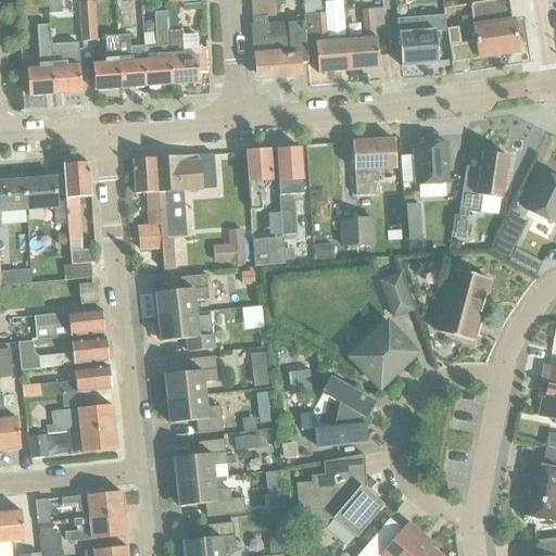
[(180,0),(167,0),(169,33),(173,85),(200,83),(199,74),(207,74),(206,48),(197,48),(198,57),(185,58),(182,30),(178,32),(176,3),(181,3),(181,2),(180,0)]
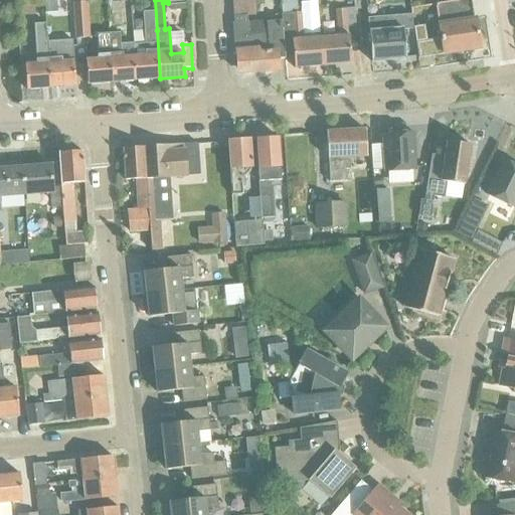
[(287,58),(285,42),(283,19),(248,21),(247,16),(255,15),(253,0),(232,0),(238,72),(280,69),(279,59),(287,58)]
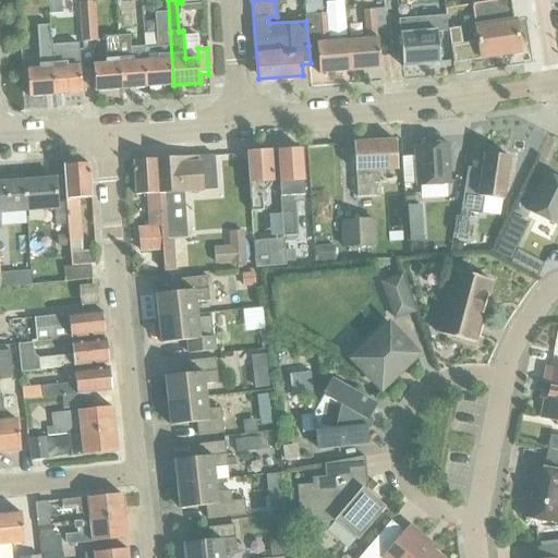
[(304,0),(306,15),(306,16),(306,21),(308,46),(318,45),(320,74),(351,72),(349,40),(329,43),(327,13),(323,14),(322,0),(304,0)]
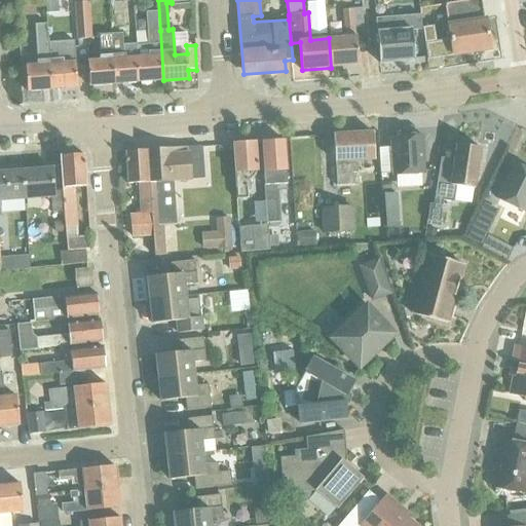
[(446,4),(449,26),(485,20),(481,0),(471,0),(454,3),(446,4)]
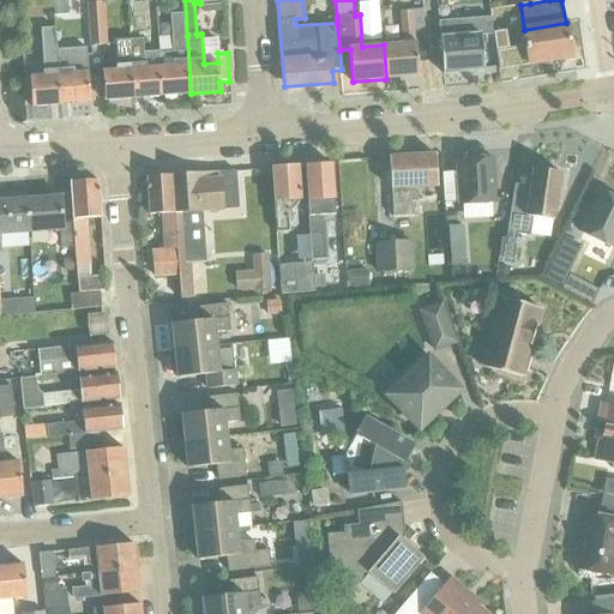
[(384,44),(386,79),(420,76),(417,42),(415,42),(414,32),(425,31),(423,8),(401,11),(404,43),(384,44)]
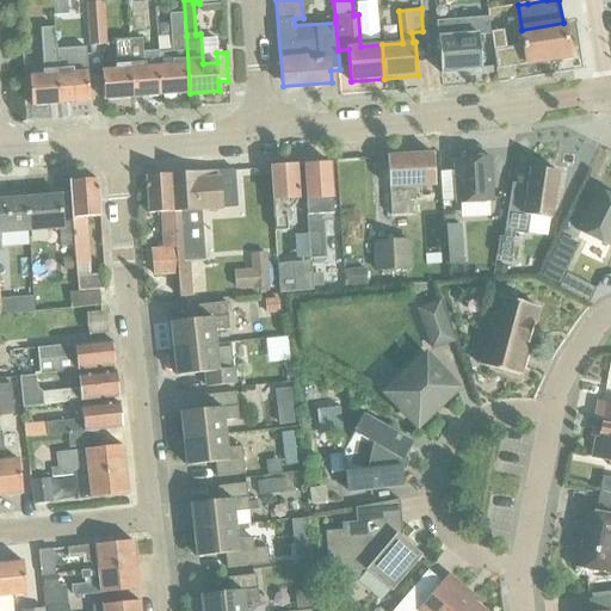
[(105,14),(87,16),(90,45),(106,44),(105,14)]
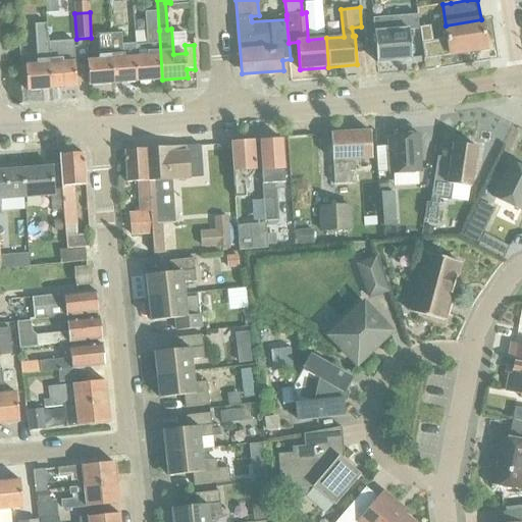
[(418,14),(373,17),(377,62),(412,60),(409,31),(419,31),(418,14)]
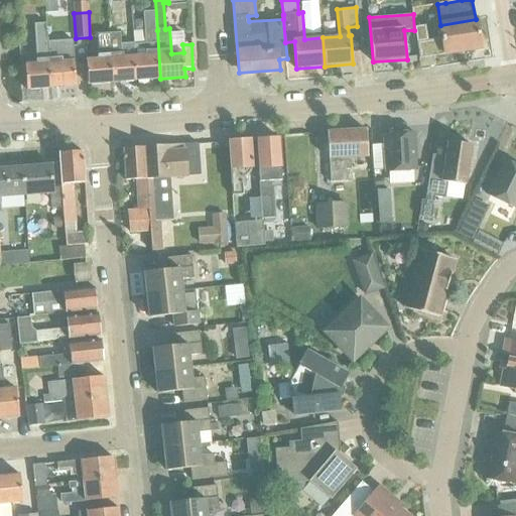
[(476,19),(440,25),(439,25),(442,39),(418,43),(420,58),(482,49),(477,19),(476,19)]
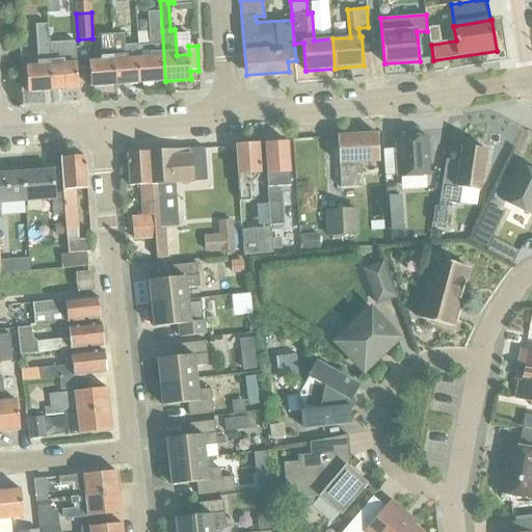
[(37,67),(27,68),(29,91),(54,90),(50,40),(48,41),(47,24),(35,25),(37,67)]
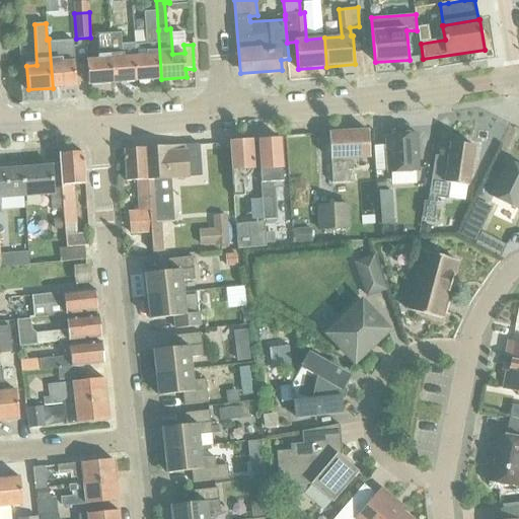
[(146,45),(135,46),(138,81),(161,79),(158,30),(145,31),(146,45)]
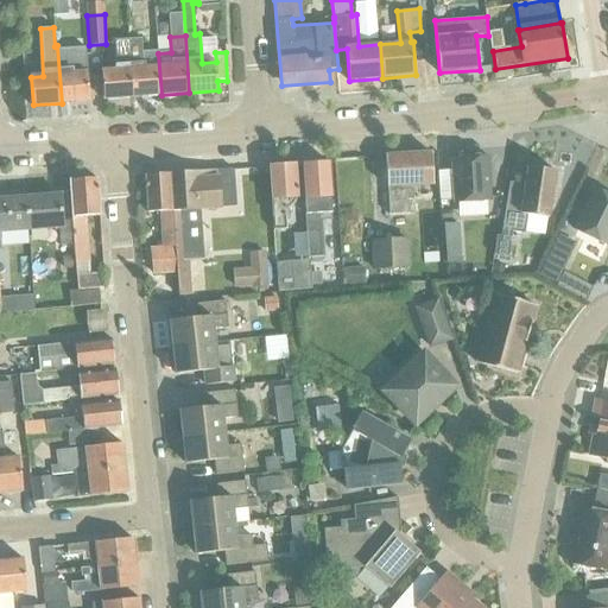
[(141,39),(128,40),(133,96),(162,95),(158,54),(158,51),(143,52),(141,39)]
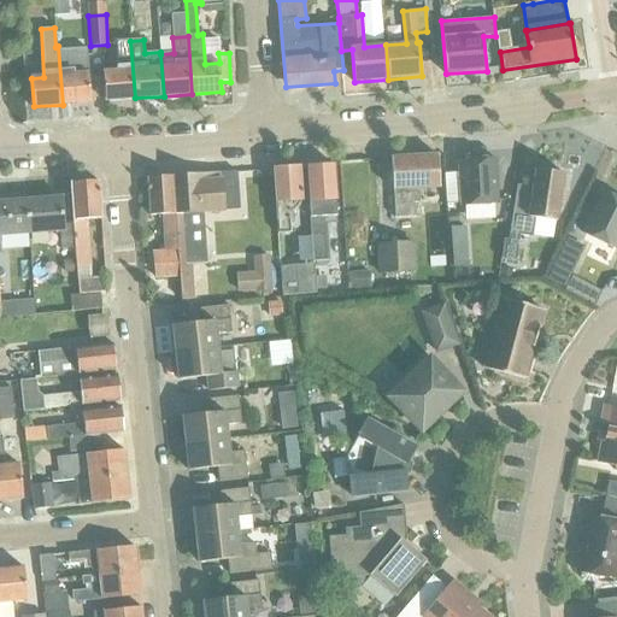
[(135,98),(130,41),(117,42),(119,66),(118,66),(119,71),(104,72),(106,100),(135,98)]
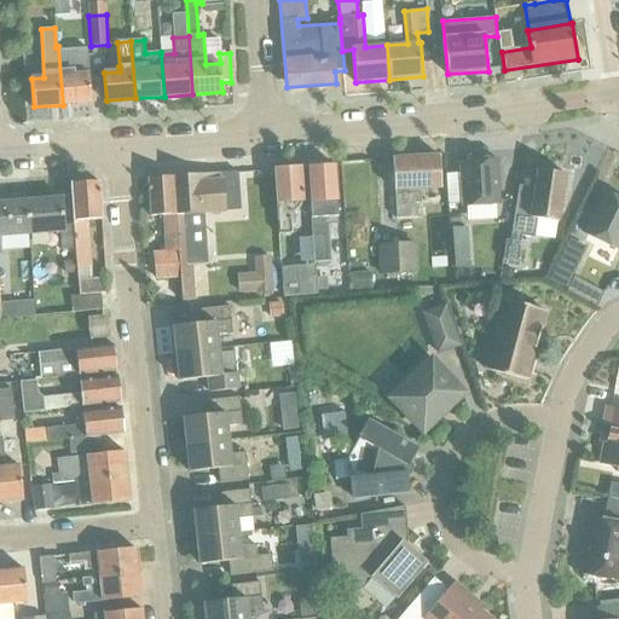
[(73,46),(58,46),(63,105),(92,103),(90,74),(75,75),(75,70),(74,70),(73,46)]
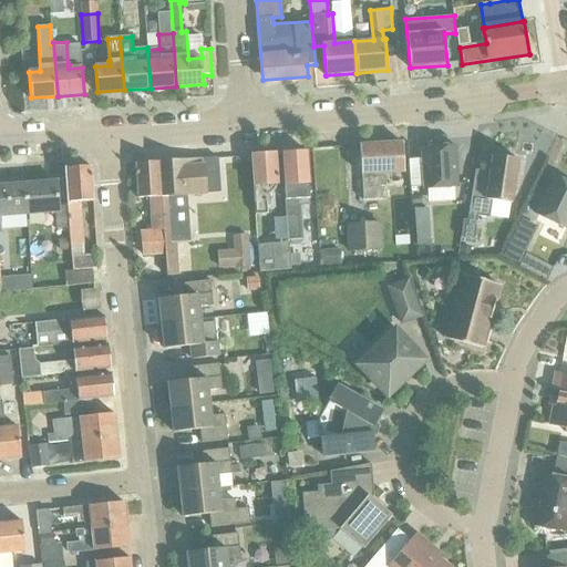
[(385,174),(404,172),(402,143),(359,146),(364,200),(382,199),(381,186),(387,186),(385,174)]
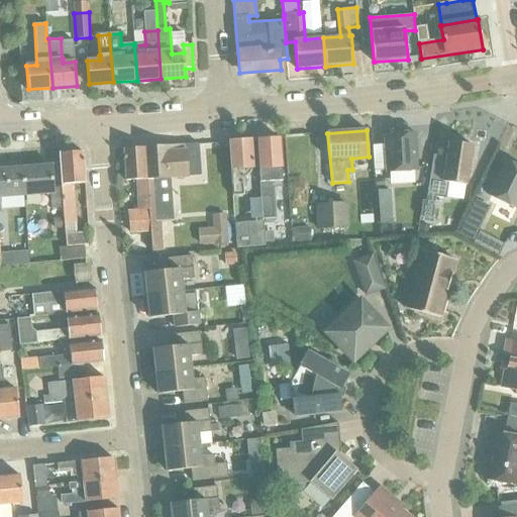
[(384,135),(386,173),(417,171),(414,133),(384,135)]
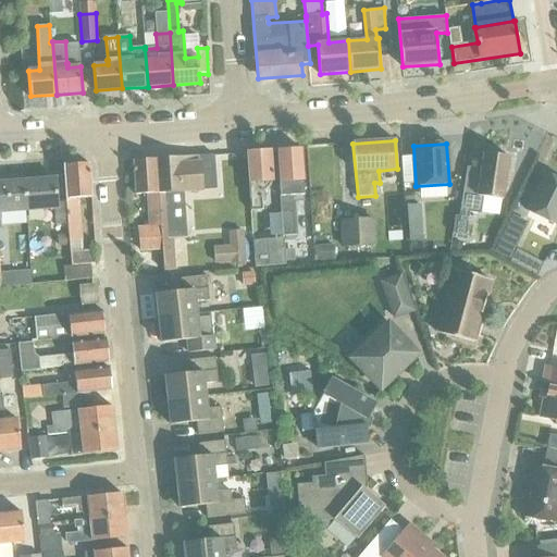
[(301,149),(276,151),(280,196),(283,236),(296,235),(293,202),(304,201),(302,182),(304,182),(301,149)]
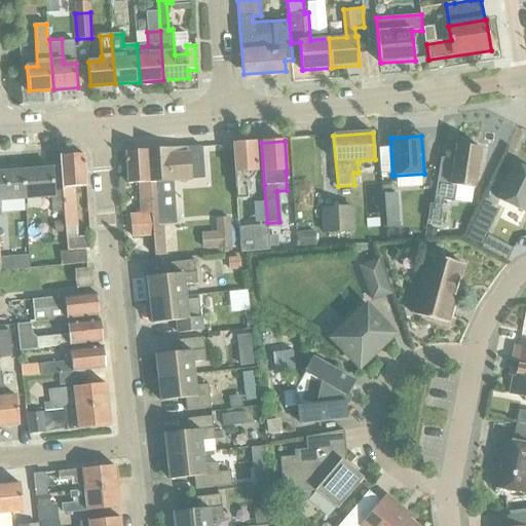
[(245,172),(257,171),(255,144),(231,145),(235,200),(247,199),(245,172)]
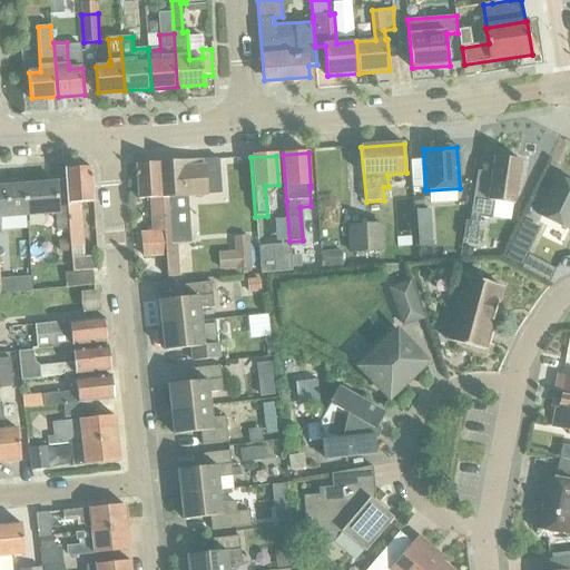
[(494,157),(490,180),(477,178),(471,217),(479,218),(491,219),(494,202),(513,205),(520,161),(494,157)]
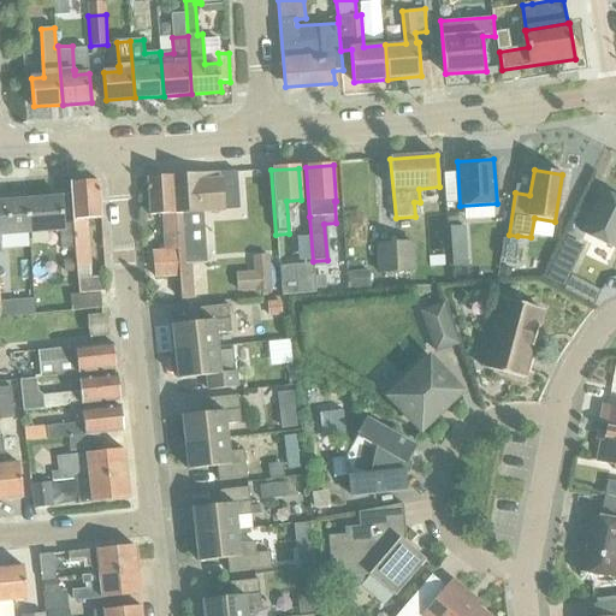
[(171,177),(178,277),(179,301),(194,300),(190,252),(202,252),(200,213),(223,211),(221,181),(199,182),(197,176),(171,177)]
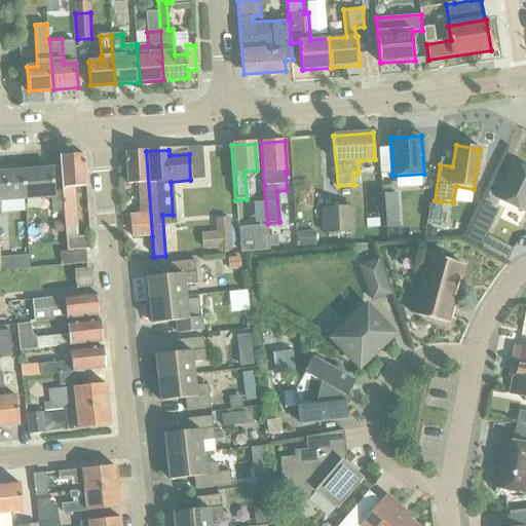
[(132,237),(152,236),(146,151),(124,153),(126,185),(137,184),(139,215),(129,216),(132,237)]
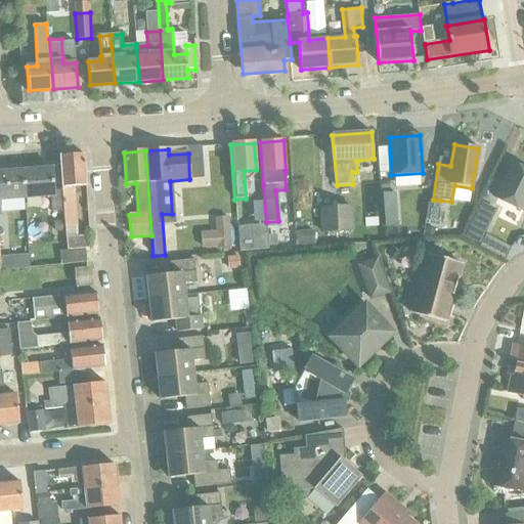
[(64,230),(67,252),(86,250),(92,249),(90,235),(78,236),(77,227),(73,187),(86,186),(83,155),(58,157),(61,190),(62,211),(63,217),(64,230)]
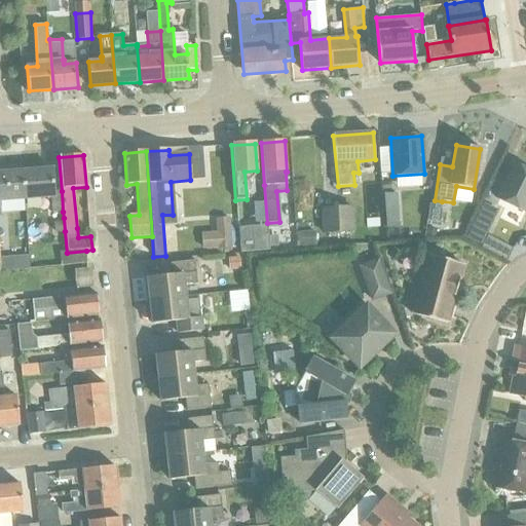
[(525,209),(525,170),(513,164),(496,198),(525,213),(525,209)]
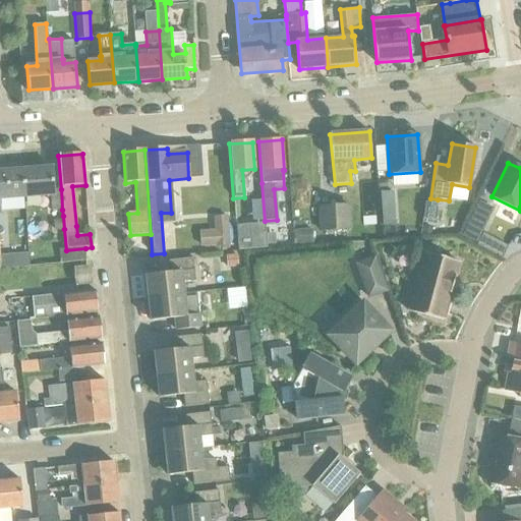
[(62,210),(61,189),(53,190),(51,168),(21,170),(23,197),(49,195),(51,211),(62,210)]
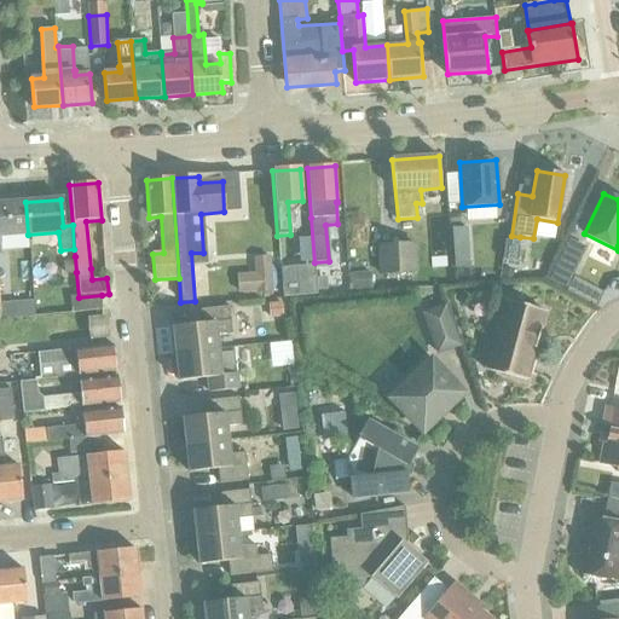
[(0,236),(28,235),(25,202),(0,203),(0,236)]
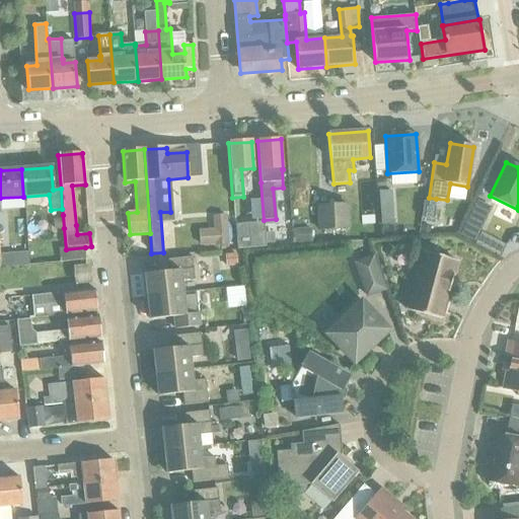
[(391,192),(378,192),(381,224),(393,223),(391,192)]
